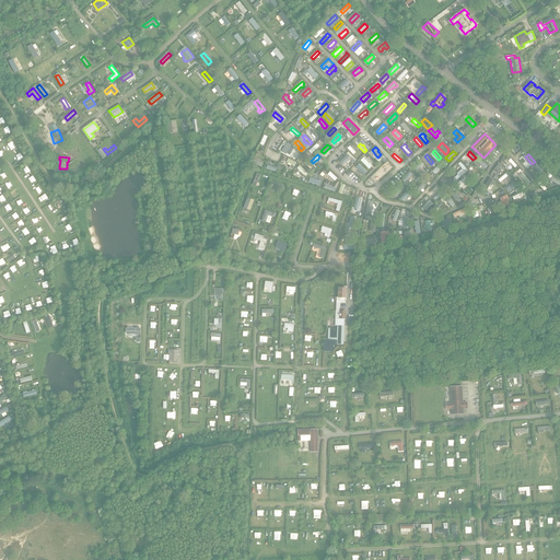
[(350,156),(342,164),(345,166),(349,163),(350,164),(352,162),(351,161),(352,160),(350,156)]
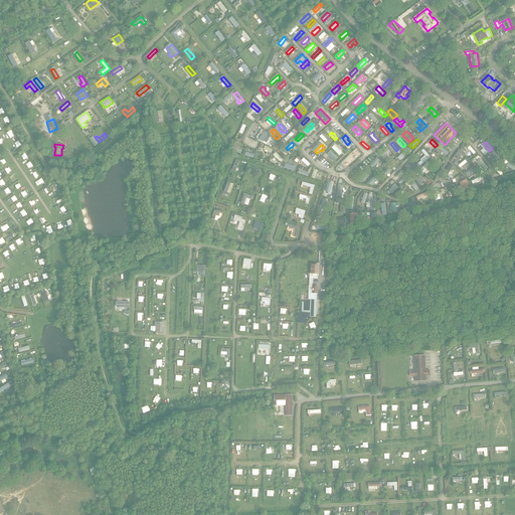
[(331,148),(339,155),(342,153),(334,145),(331,148)]
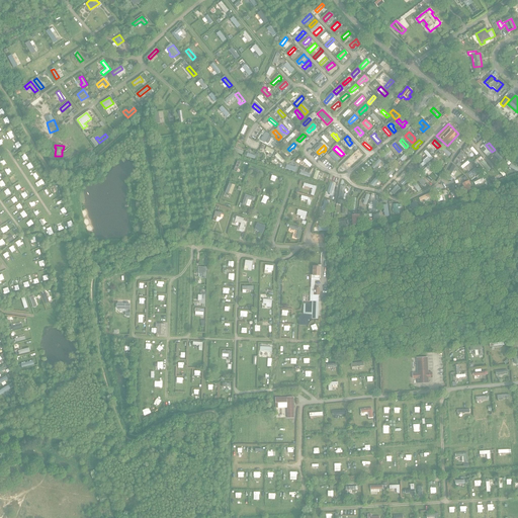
[(441,150),(449,156),(451,154),(443,147),(441,150)]
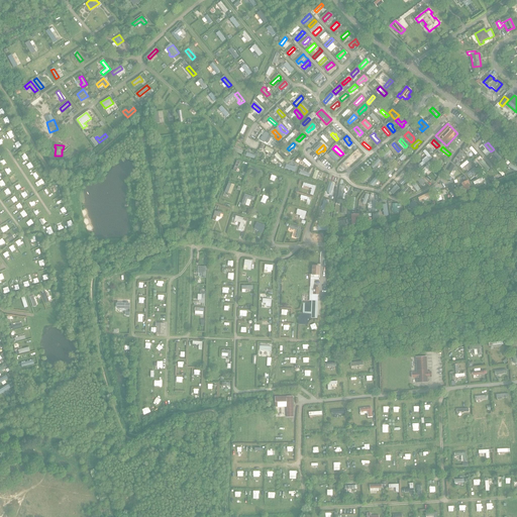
[(281,150),(287,157),(289,154),(283,148),(281,150)]
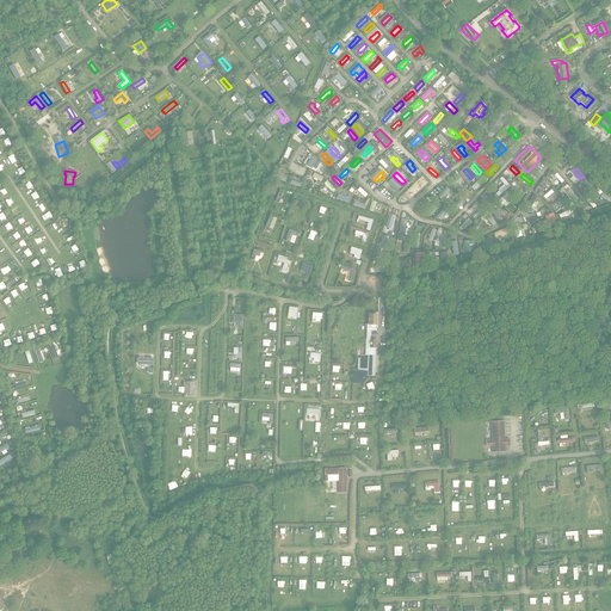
[(460,176),(450,184),(452,186),(458,181),(460,183),(463,179),(460,176)]
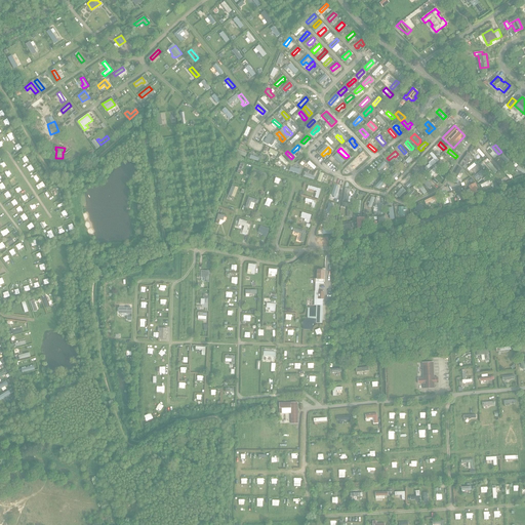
[(429,163),(430,164),(427,166),(429,168),(432,166),(439,160),(432,152),(429,154),(433,158),(429,163)]
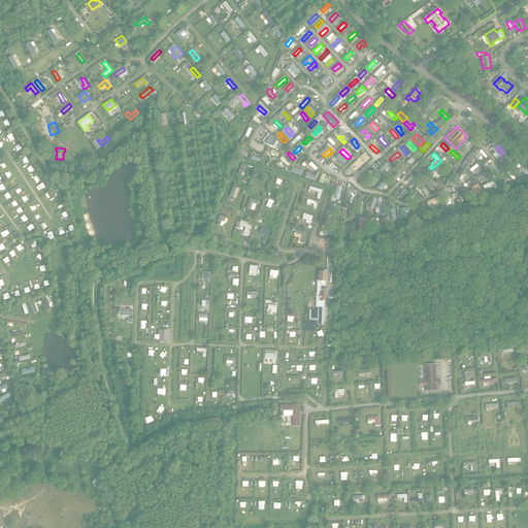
[(469,154),(464,161),(467,163),(471,158),(474,161),(475,158),(469,154)]
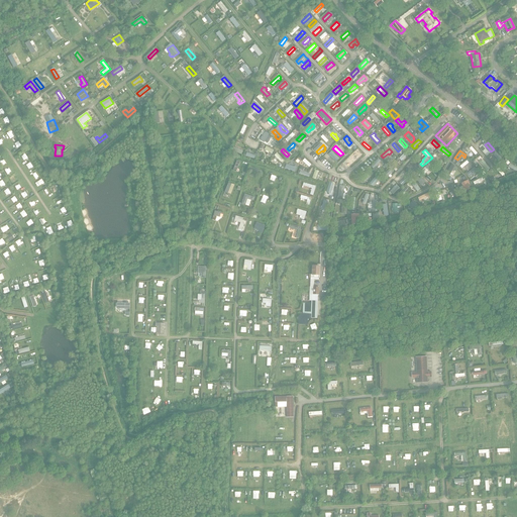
[(283,159),(277,152),(274,156),(276,157),(275,158),(276,160),(278,159),(280,162),(283,159)]
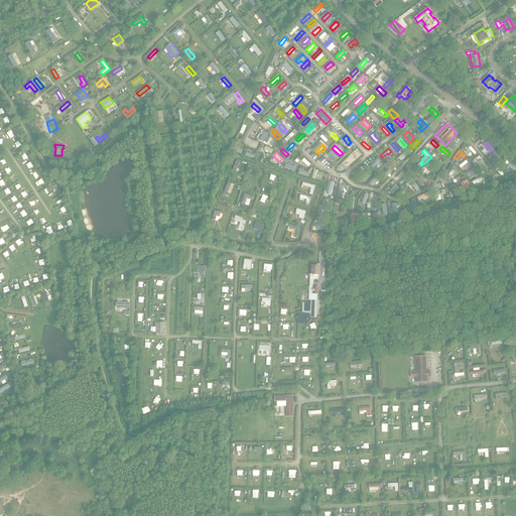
[(325,154),(332,161),(335,159),(331,155),(332,154),(330,152),(329,153),(328,152),(325,154)]
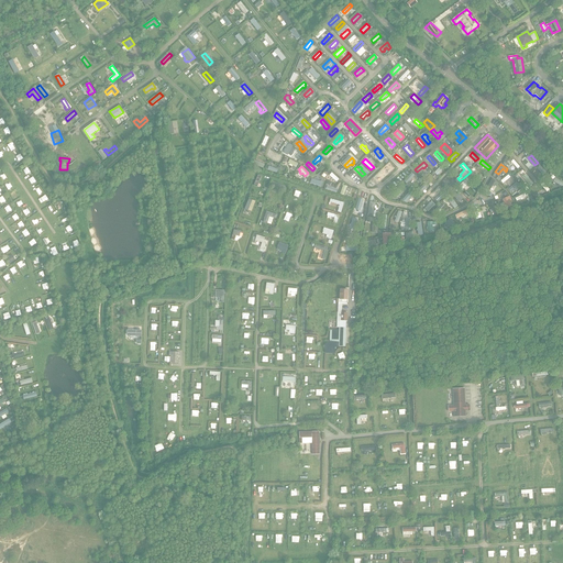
[(329,175),(337,181),(339,179),(332,173),(329,175)]
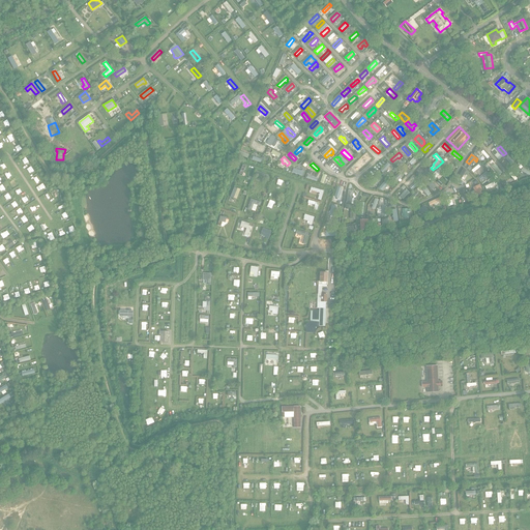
[(387,163),(380,171),(383,173),(390,165),(387,163)]
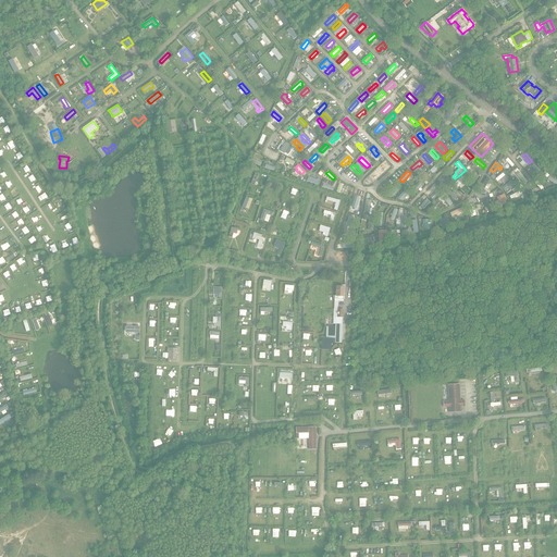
[(465,174),(472,184),(475,181),(468,171),(465,174)]
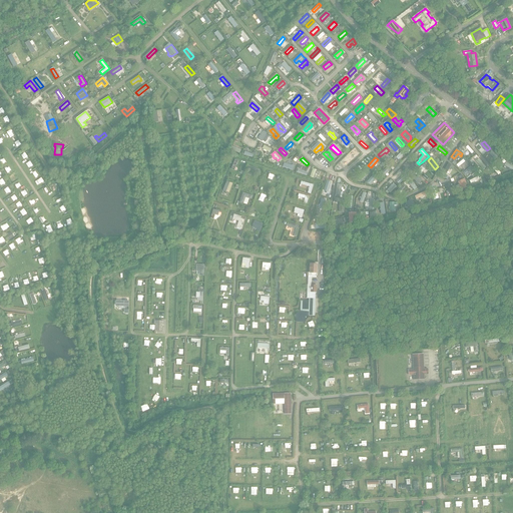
[(454,167),(452,165),(451,165),(448,163),(443,172),(446,173),(449,169),(450,170),(451,169),(452,169),(454,167)]
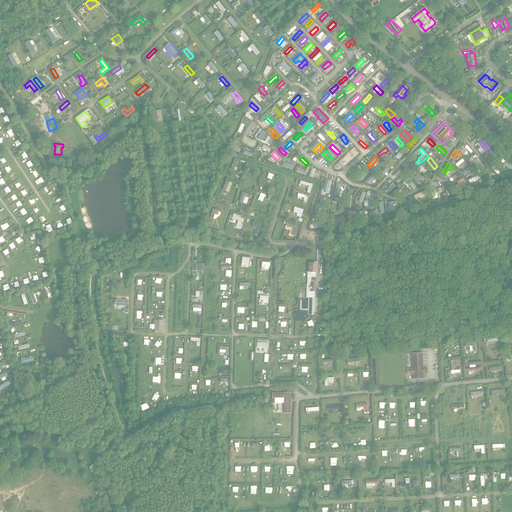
[(479,173),(485,167),(483,164),(477,170),(475,168),(474,170),(475,171),(475,172),(477,174),(479,172),(479,173)]
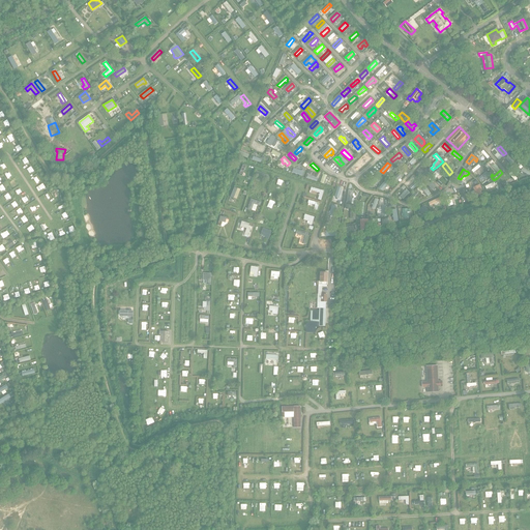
[(421,176),(417,171),(415,174),(422,181),(430,174),(427,171),(421,176)]
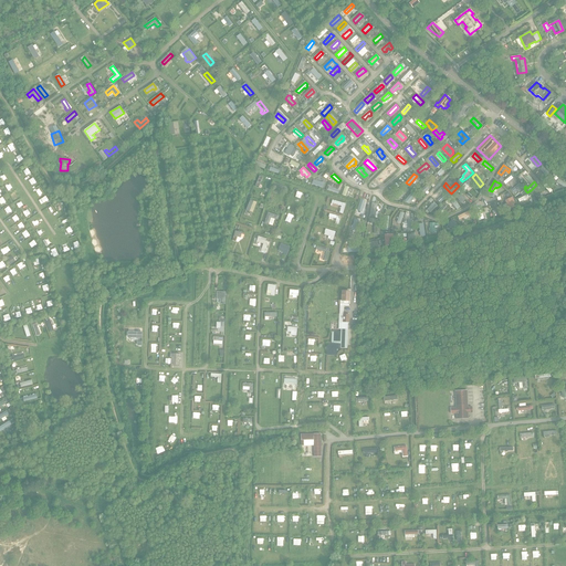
[(519,182),(510,190),(512,194),(521,186),(519,182)]
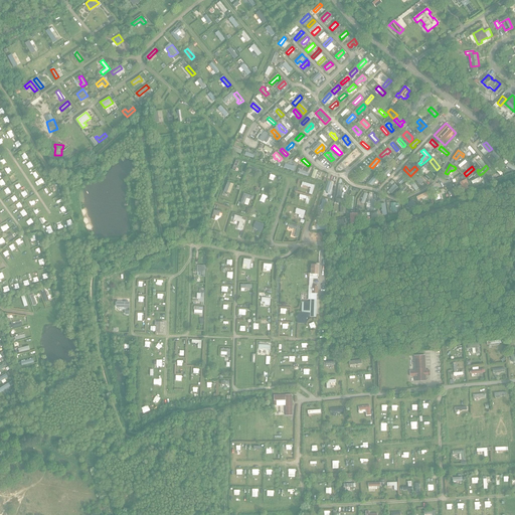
[(503,173),(497,167),(494,169),(498,173),(497,174),(498,175),(499,174),(500,175),(503,173)]
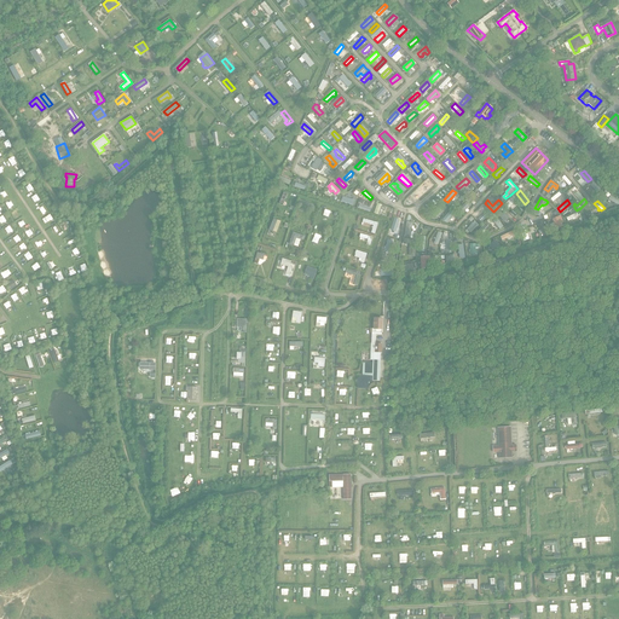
[(466,202),(460,208),(463,212),(466,209),(464,209),(467,207),(468,209),(470,207),(466,202)]
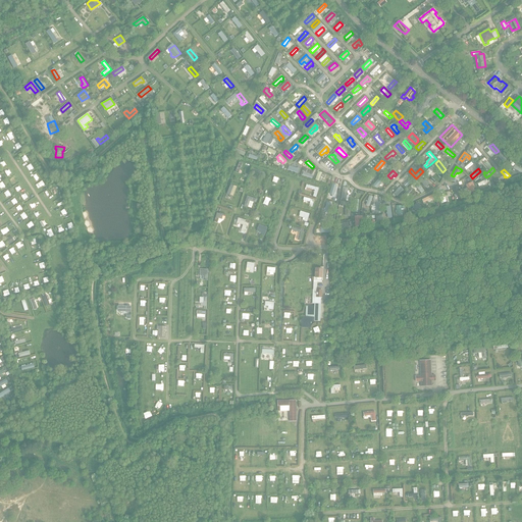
[(380,176),(373,185),(376,187),(383,178),(380,176)]
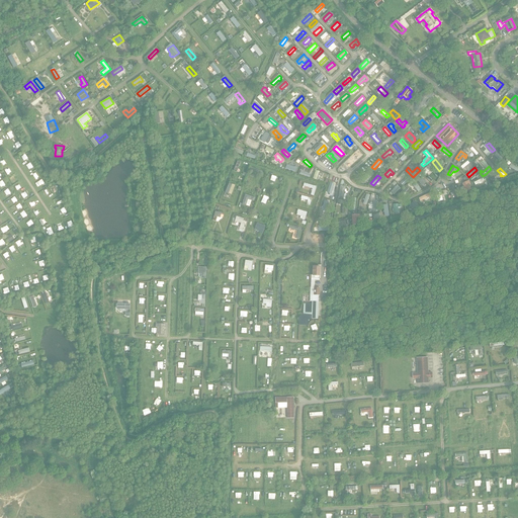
[(426,182),(422,177),(420,179),(419,177),(416,179),(416,178),(414,179),(415,181),(417,180),(422,185),(426,182)]
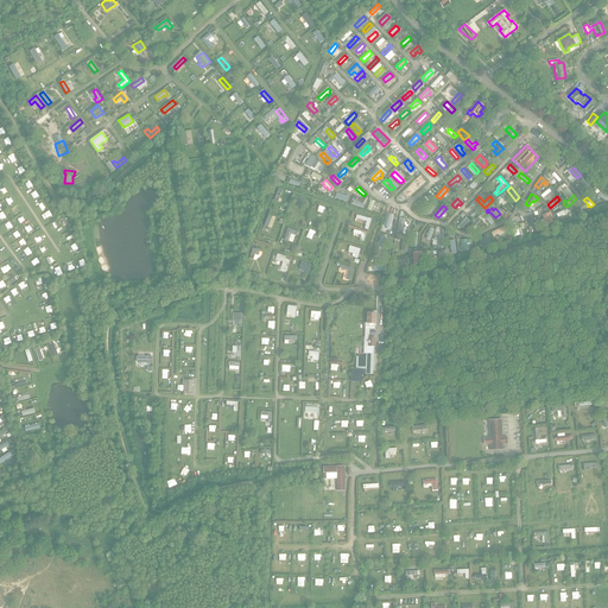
[(550,211),(543,215),(544,219),(545,222),(548,226),(553,222),(552,220),(553,219),(550,211)]
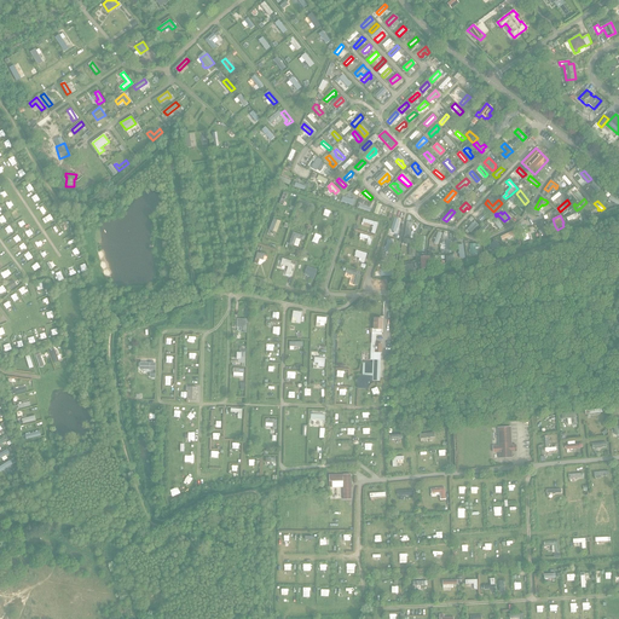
[(489,220),(497,230),(499,227),(495,221),(496,220),(492,217),(489,220)]
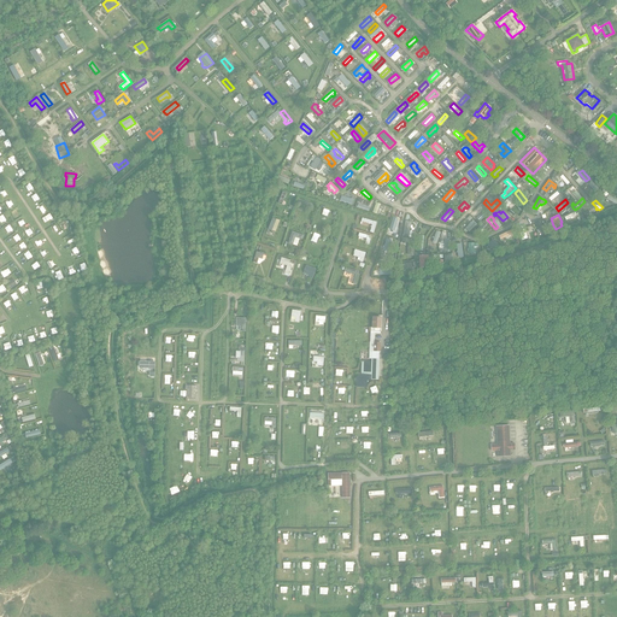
[(377,222),(363,218),(362,222),(372,224),(370,231),(374,233),(377,222)]
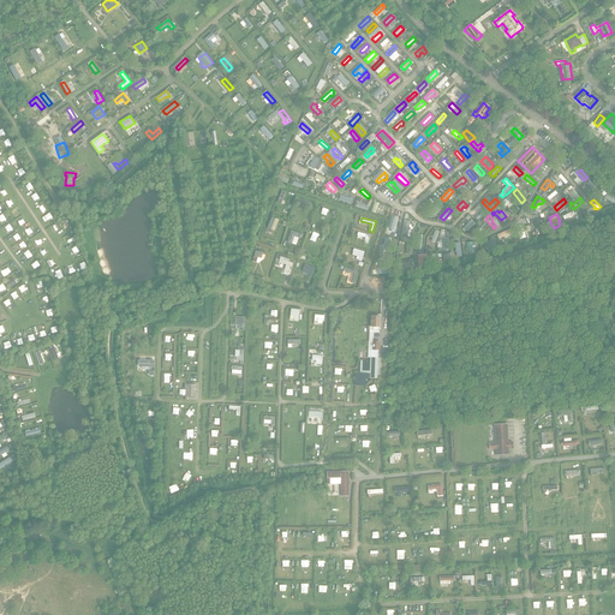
[(466,233),(476,224),(472,220),(470,222),(469,221),(467,222),(469,224),(463,230),(466,233)]
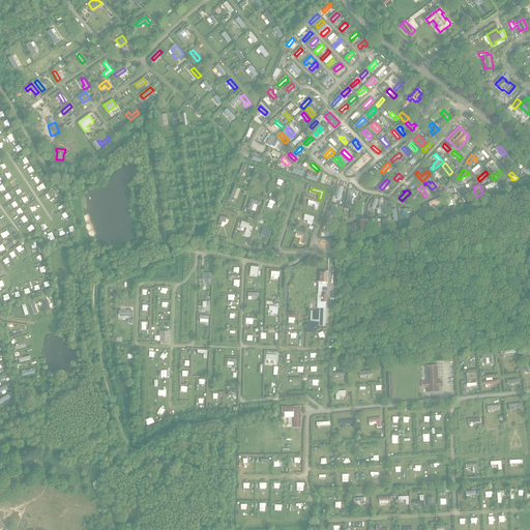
[(464,200),(469,198),(465,190),(460,194),(462,197),(461,198),(462,200),(464,199),(464,200)]
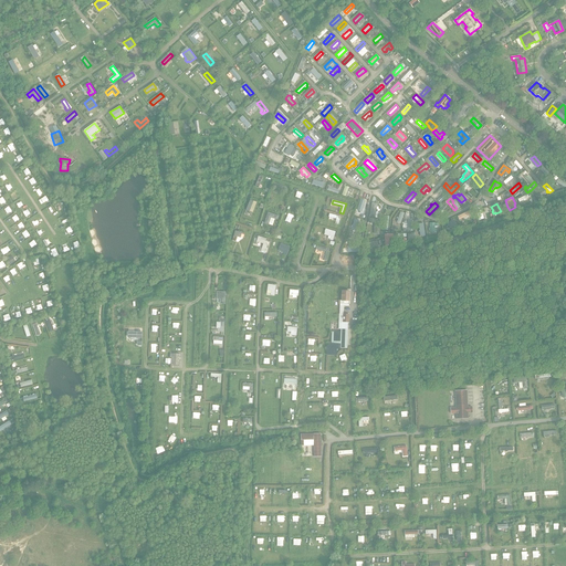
[(468,211),(458,217),(459,220),(463,218),(464,220),(467,219),(467,218),(469,217),(468,216),(470,215),(468,211)]
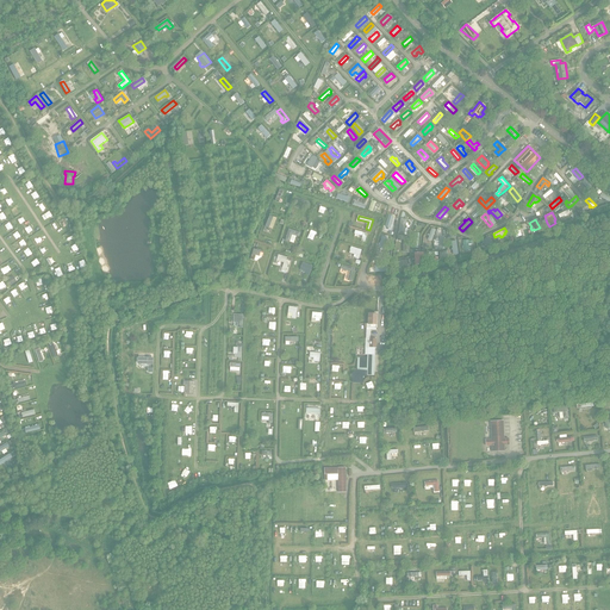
[(288,229),(285,241),(290,242),(292,235),(299,237),(300,232),(288,229)]
